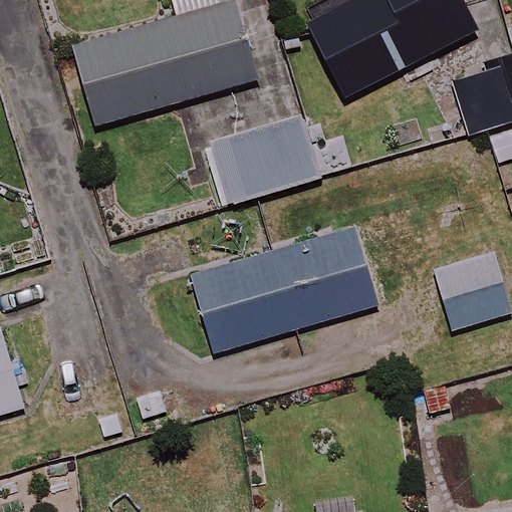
[(479,29),(464,0),(354,0),(307,24),(344,98),(479,29)]
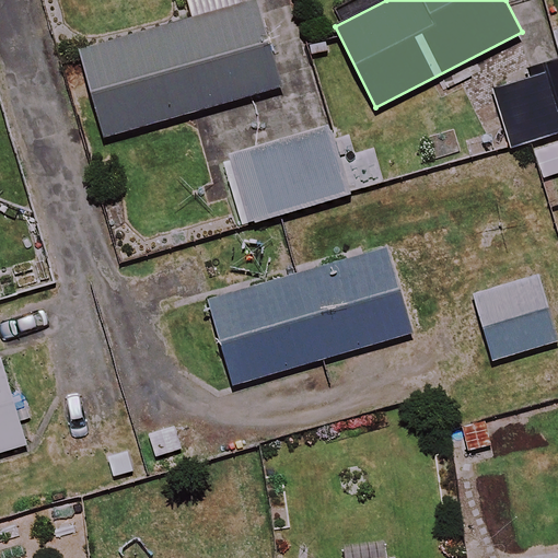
[(279,88),(256,7),(82,55),(105,137),(279,88)]
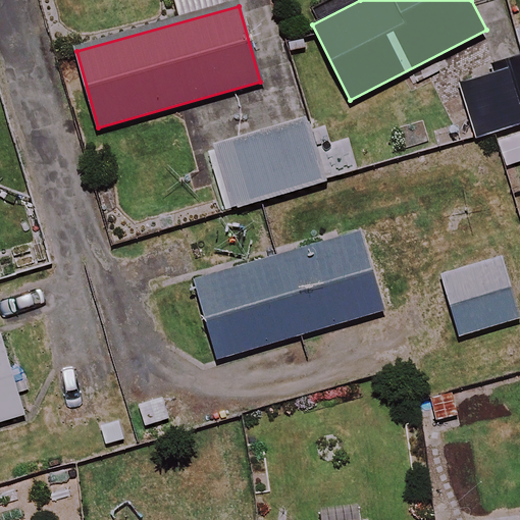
[(519,64),(459,84),(476,140),(519,125),(519,64)]
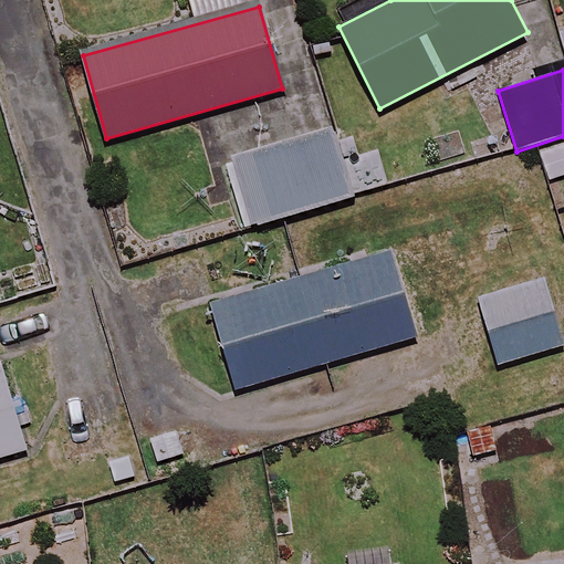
[(351,198),(332,131),(226,159),(243,228),(351,198)]
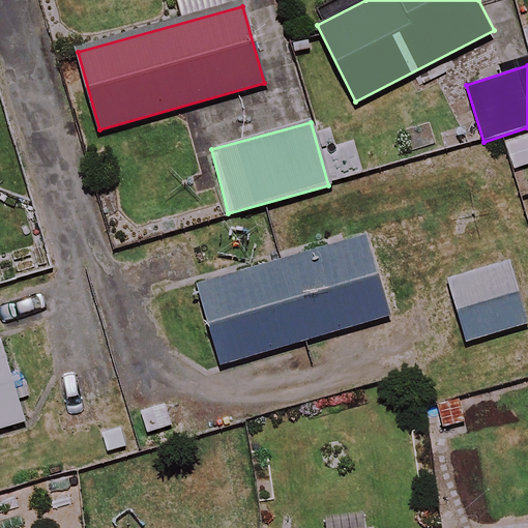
[(387,316),(364,236),(196,284),(220,364),(387,316)]
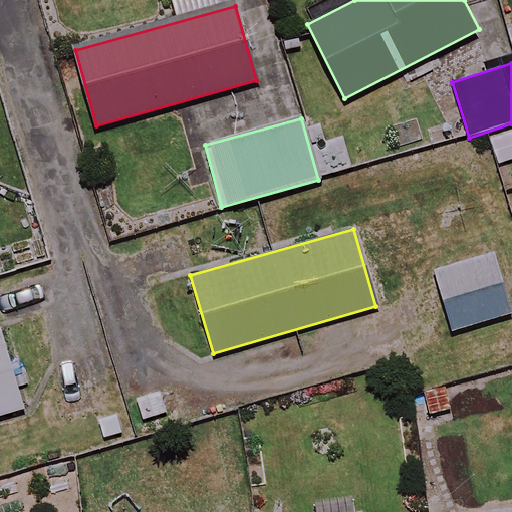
[(511,310),(493,253),(434,272),(454,332),(511,313),(511,310)]
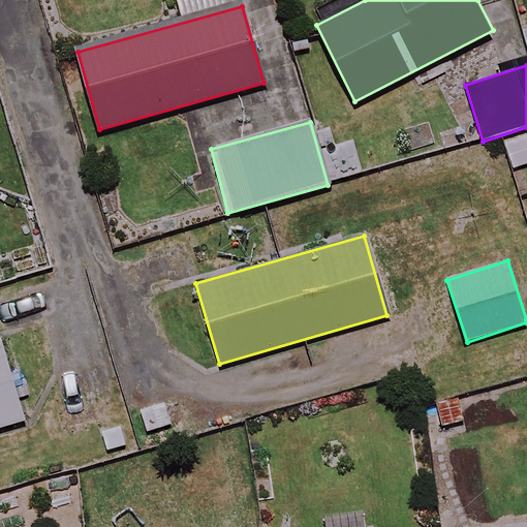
[(0,427),(26,420),(1,340),(0,340),(0,427)]
